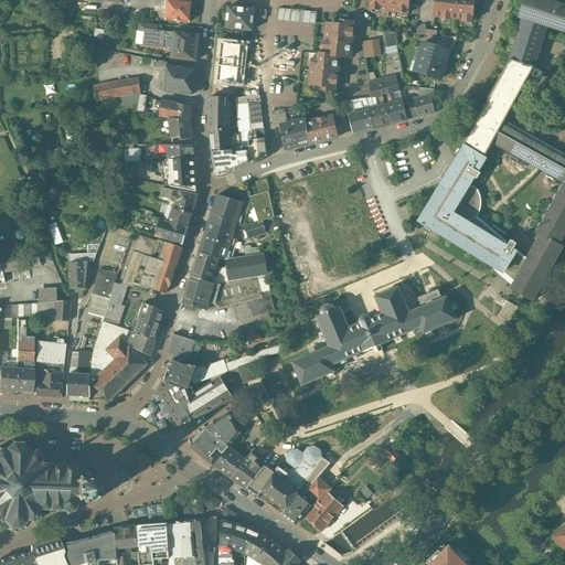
[(191,1),(179,0),(168,0),(166,20),(189,22),(191,1)]
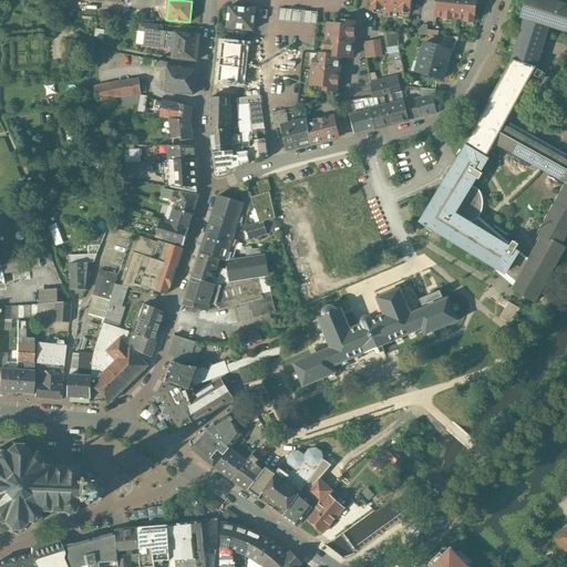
[(371,0),(371,9),(382,10),(398,11),(398,12),(409,13),(410,3),(411,4),(411,0),(371,0)]
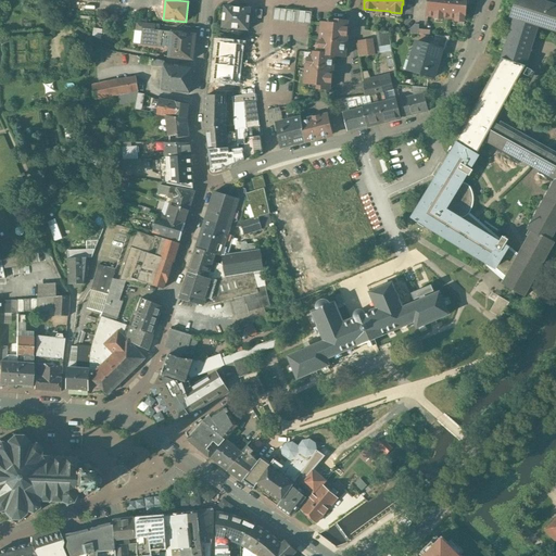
[(428,0),(427,15),(436,16),(436,15),(442,15),(442,17),(456,19),(456,17),(464,17),(463,20),(465,20),(466,3),(465,2),(465,0),(428,0)]
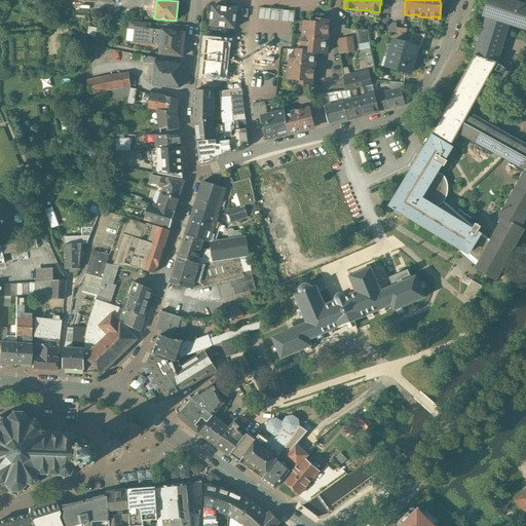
[(525,6),(506,0),(488,0),(483,15),(487,16),(509,24),(525,29),(525,6)]
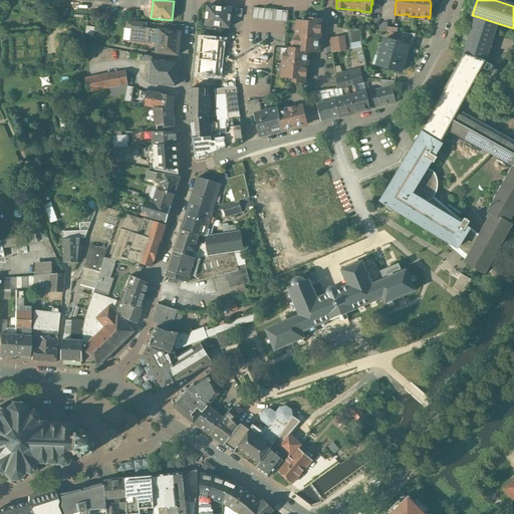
[(231,8),(208,6),(206,26),(229,28),(231,8)]
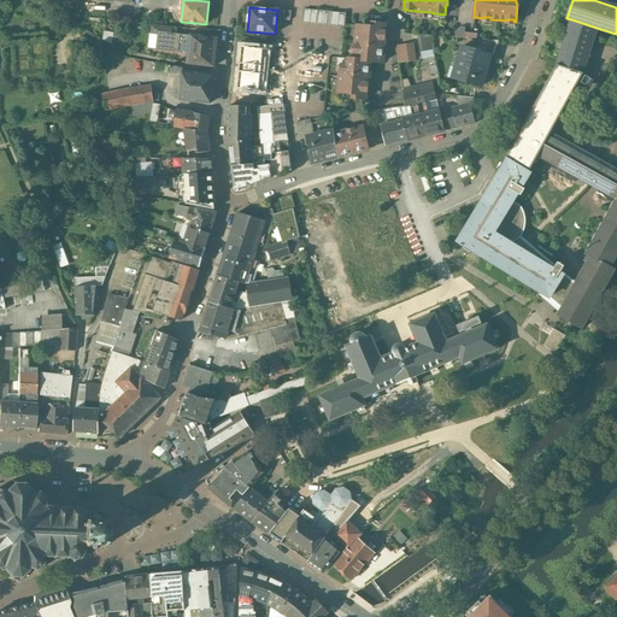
[(346,15),(305,10),(303,22),(345,27),(346,15)]
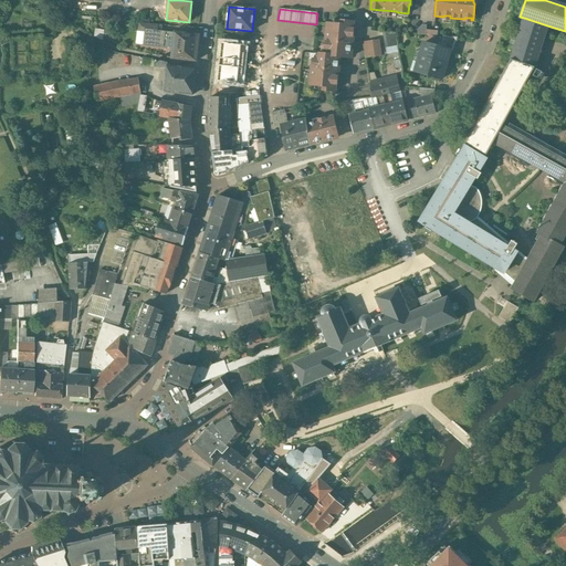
[(547,25),(524,18),(511,60),(534,67),(547,25)]
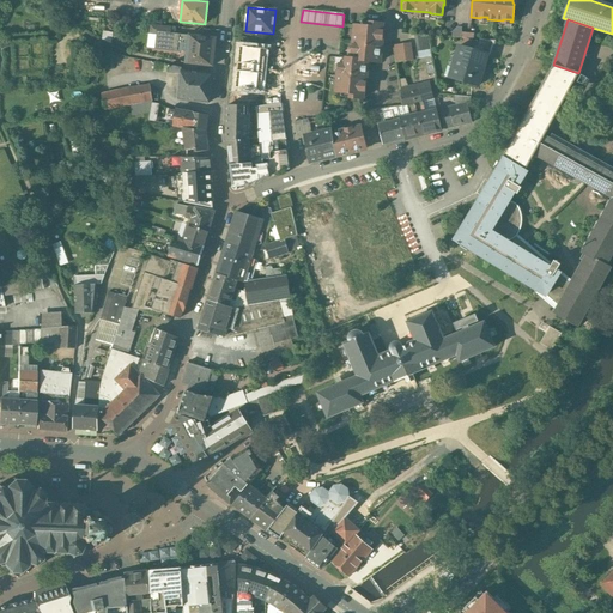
[(382,24),(360,22),(360,26),(356,25),(354,34),(354,35),(357,36),(356,42),(353,41),(352,53),(357,53),(356,60),(368,61),(380,62),(383,32),(381,32),(382,24)]
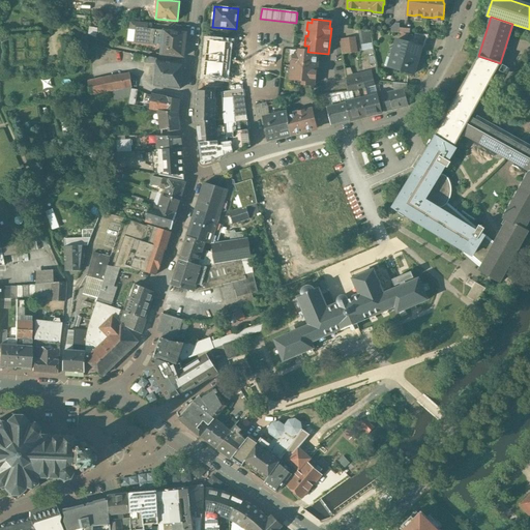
[(152,23),(129,21),(128,29),(136,30),(136,28),(151,29),(152,23)]
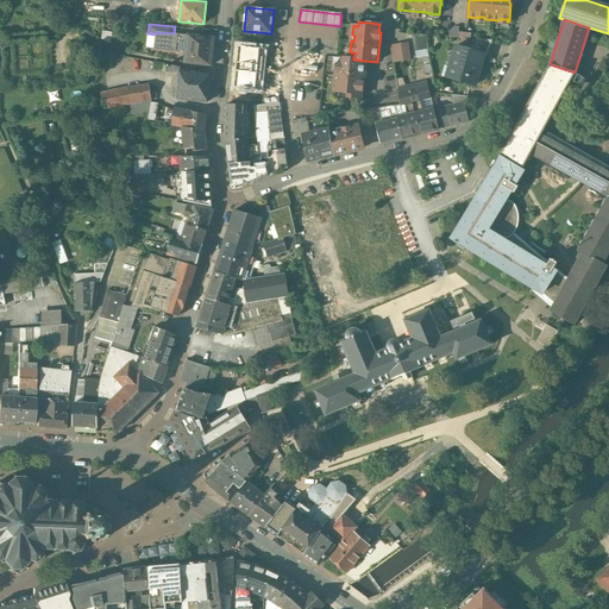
[(174,33),(156,32),(156,35),(154,49),(186,52),(188,36),(174,33)]
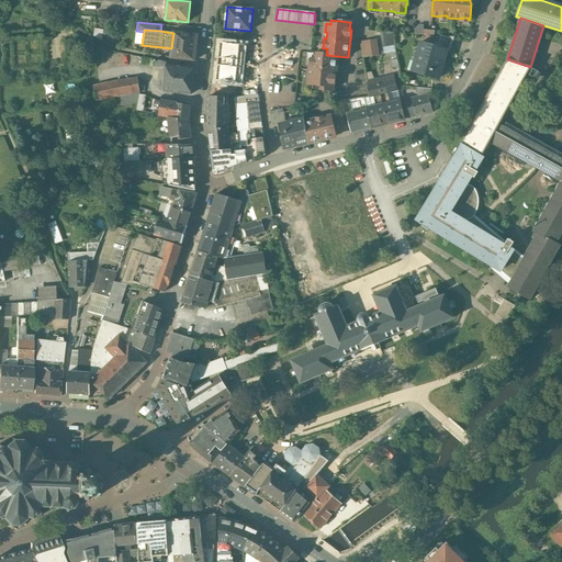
[(184,32),(178,31),(178,33),(173,33),(171,48),(170,58),(194,60),(198,35),(184,34),(184,32)]
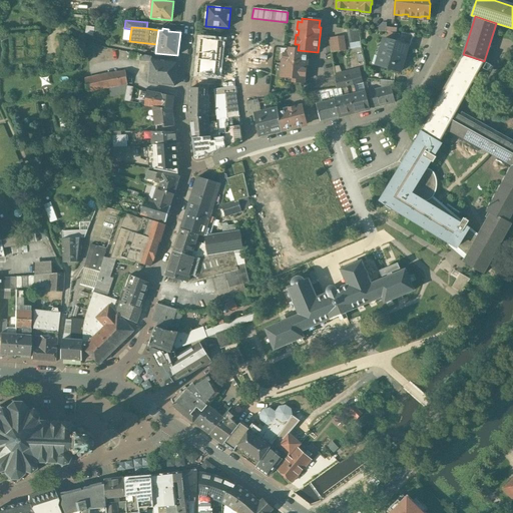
[(358,30),(349,29),(351,42),(360,41),(358,30)]
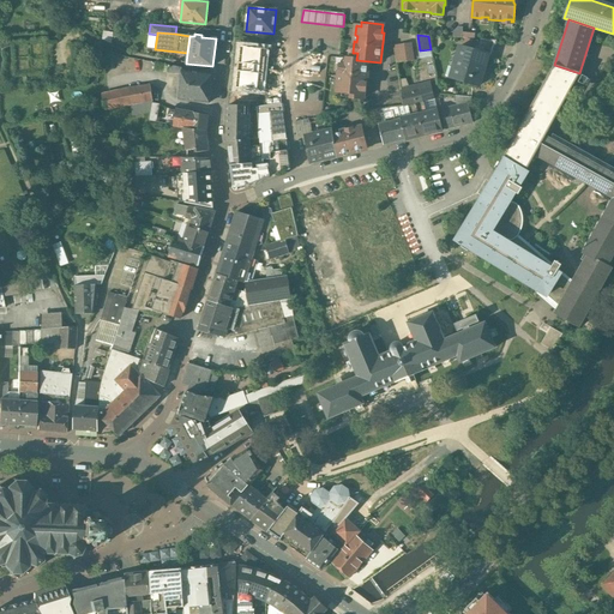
[(271,38),(271,54),(282,54),(281,38),(271,38)]
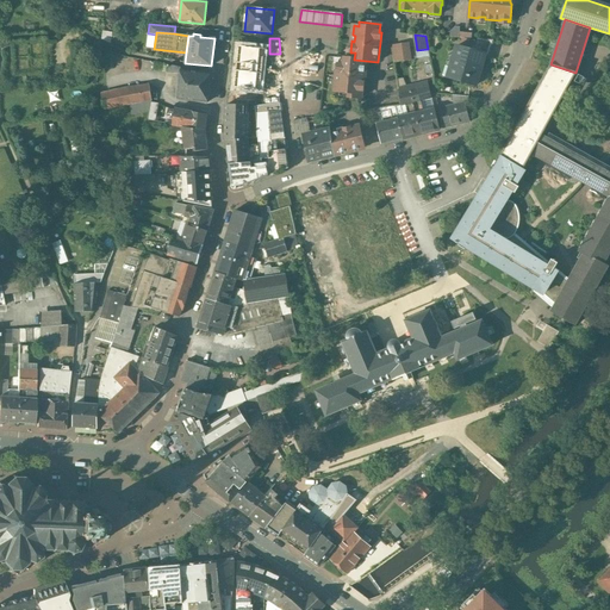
[(493,41),(478,39),(474,50),(485,54),(485,55),(489,56),(493,41)]
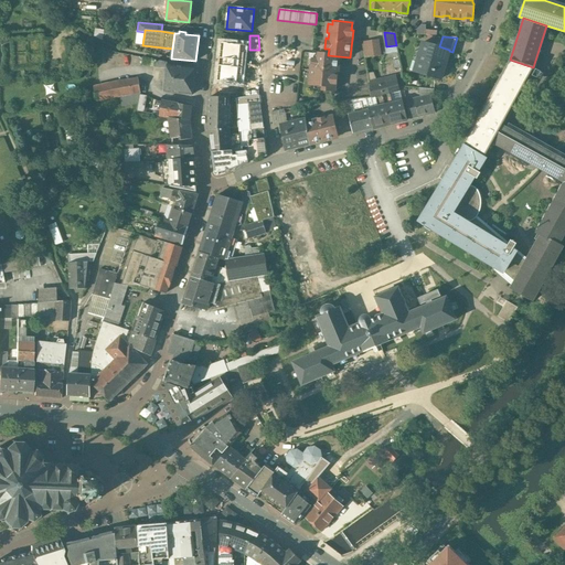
[(379,40),(365,42),(368,55),(381,53),(379,40)]
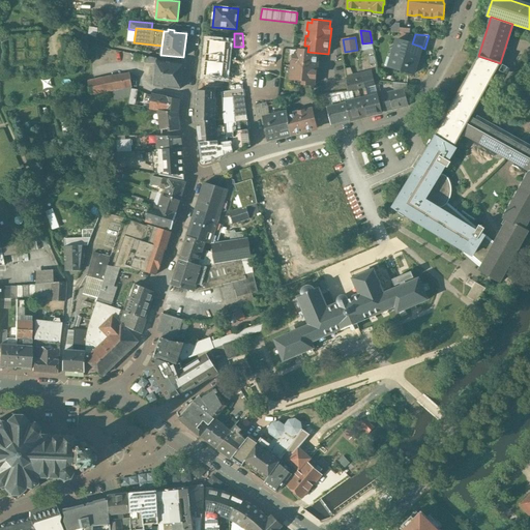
[(67,39),(58,40),(59,57),(68,56),(67,39)]
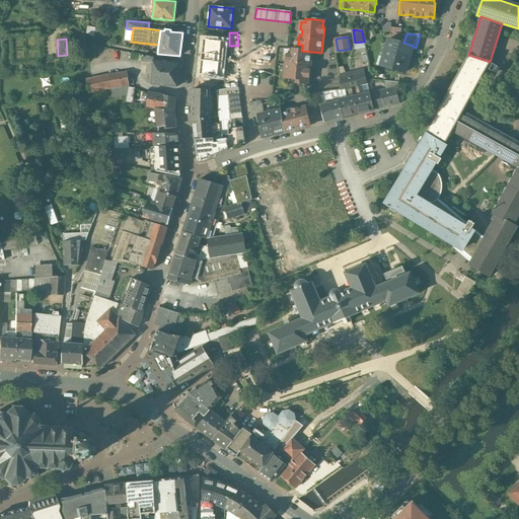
[(403,43),(389,39),(386,47),(389,48),(383,67),(404,73),(413,47),(413,46),(403,43)]
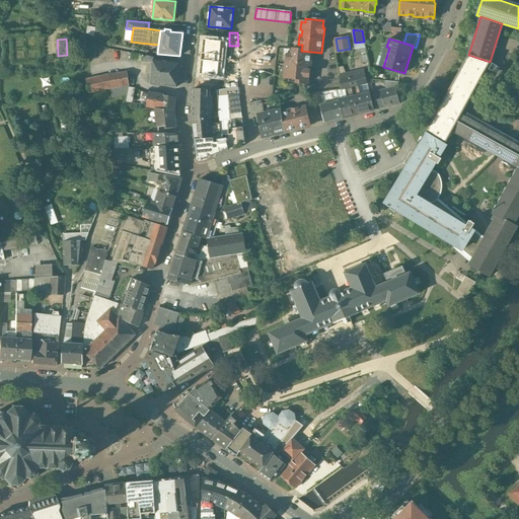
[(225,42),(203,40),(200,74),(221,76),(225,42)]
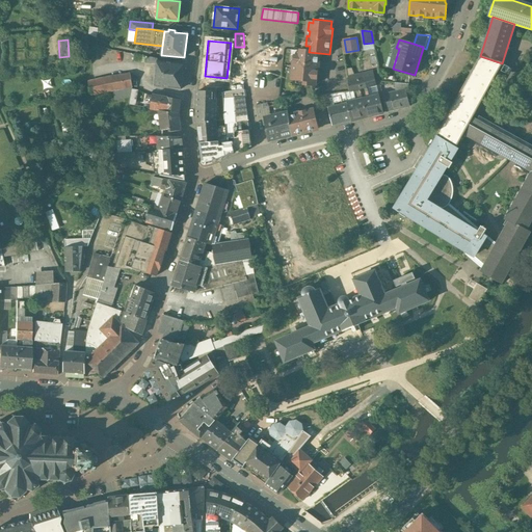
[(319,53),(309,52),(299,51),(299,57),(294,56),(293,67),(295,67),(295,71),(293,73),(292,73),(291,80),(296,80),(295,84),(314,86),(315,79),(316,79),(319,53)]
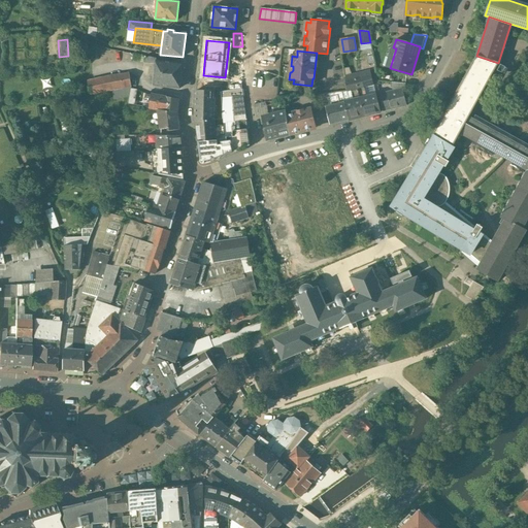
[(476,56),(433,134),(453,145),(471,112),(497,65),(498,63),(476,56)]
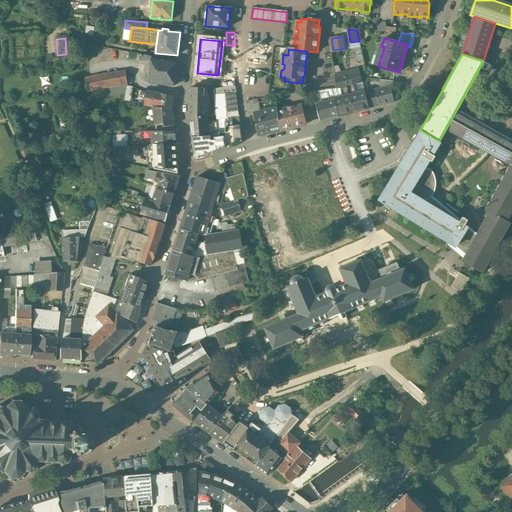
[(151,59),(151,62),(148,83),(174,86),(177,62),(151,59)]
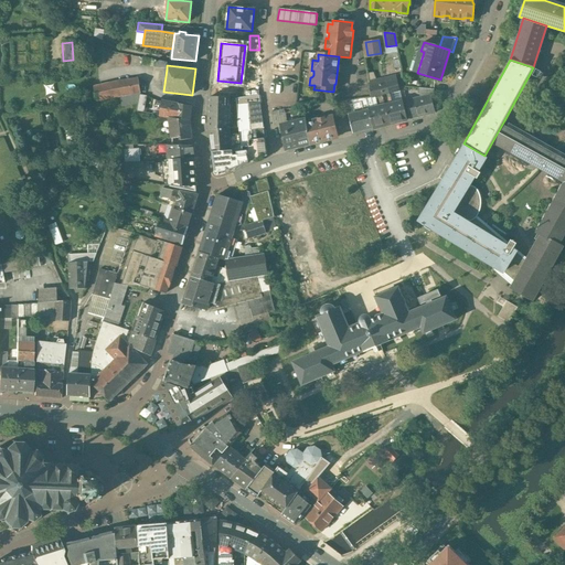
[(395,75),(384,78),(386,85),(381,85),(385,106),(392,105),(388,94),(400,92),(397,81),(396,81),(396,76),(395,75)]
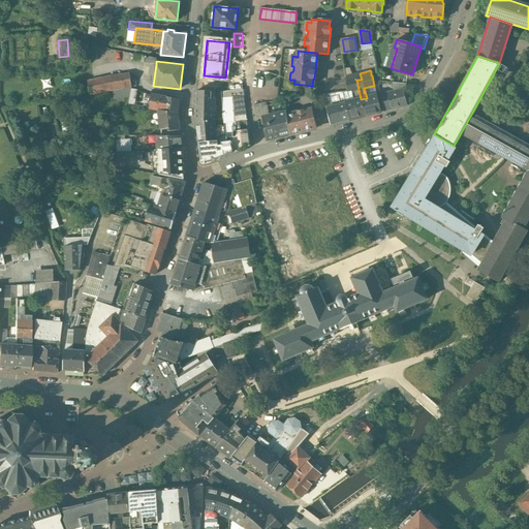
[(129,73),(88,82),(90,94),(118,89),(131,87),(129,73)]
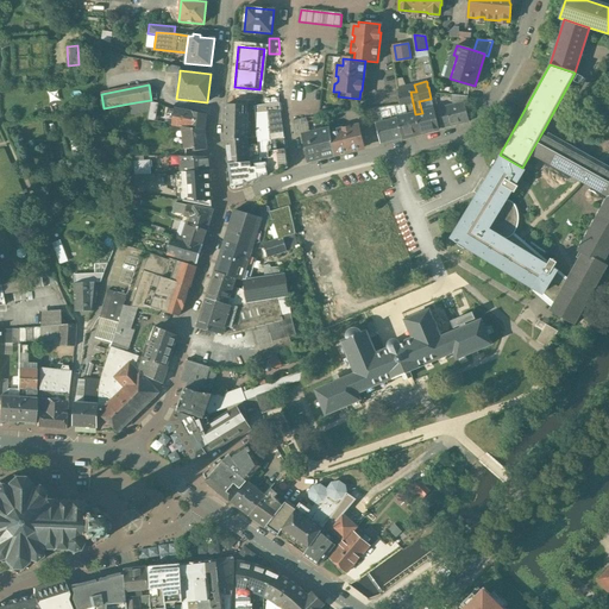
[(414,85),(397,88),(400,98),(405,96),(408,115),(415,114),(410,92),(416,92),(414,85)]
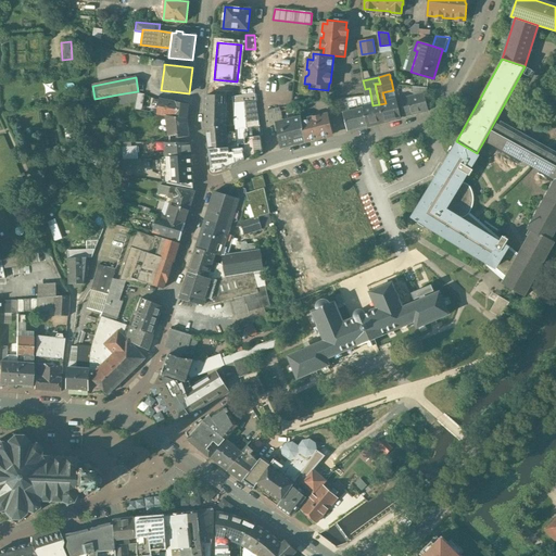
[(427,88),(412,87),(413,96),(424,92),(424,95),(426,93),(427,88)]
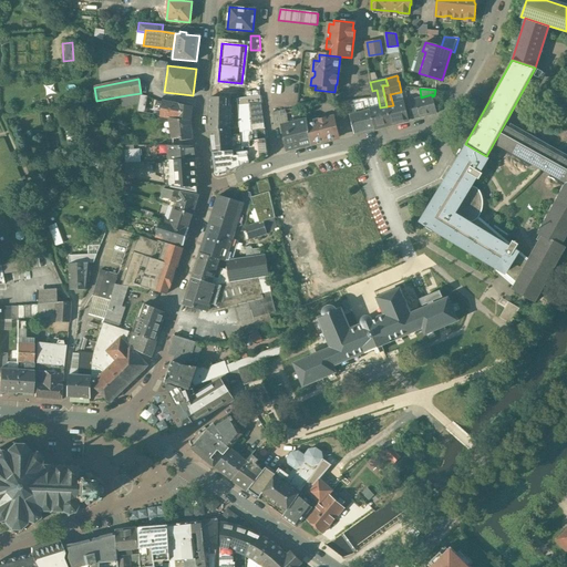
[(373,99),(367,100),(370,111),(380,107),(377,90),(372,91),(373,99)]
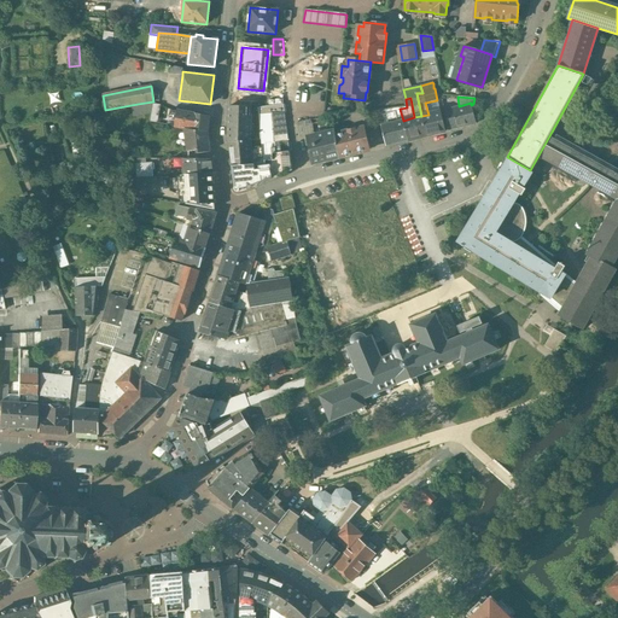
[(153,101),(138,104),(140,114),(151,111),(153,103),(153,101)]
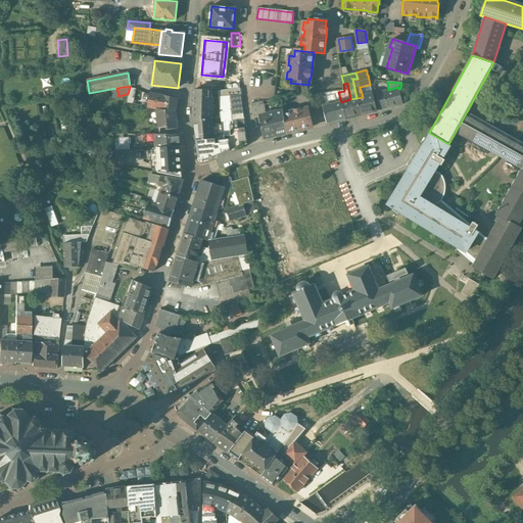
[(136,89),(130,87),(128,94),(127,103),(133,104),(136,89)]
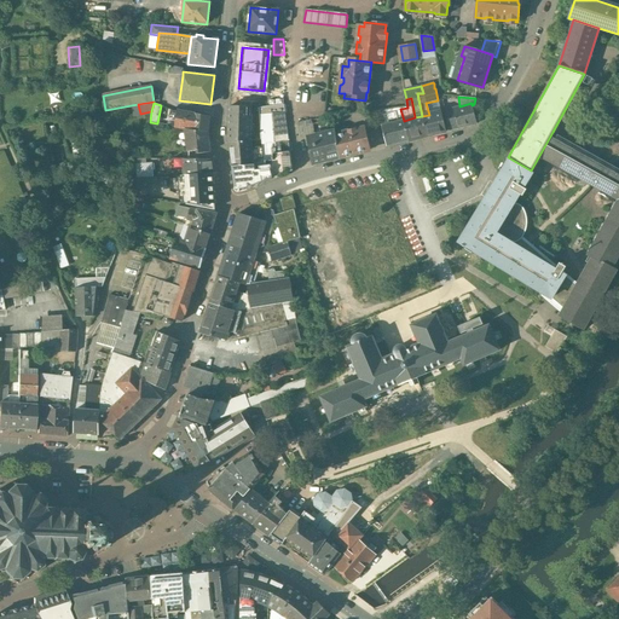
[(460,106),(444,110),(449,131),(472,125),(472,121),(475,120),(472,105),(472,103),(460,106)]
